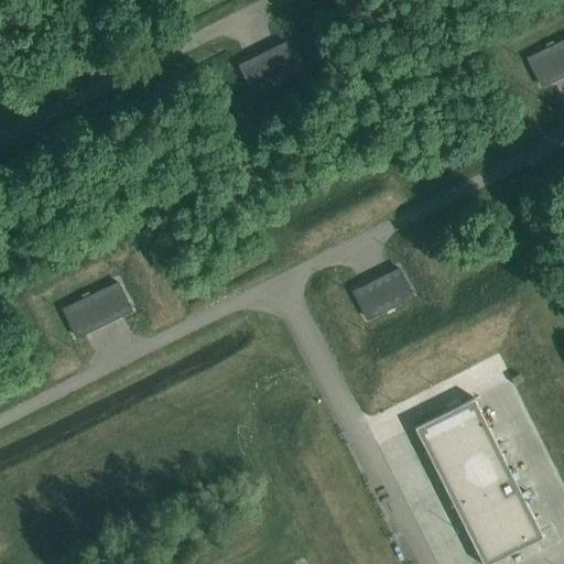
[(542,86),(561,77),(563,75),(563,40),(529,58),(542,86)]
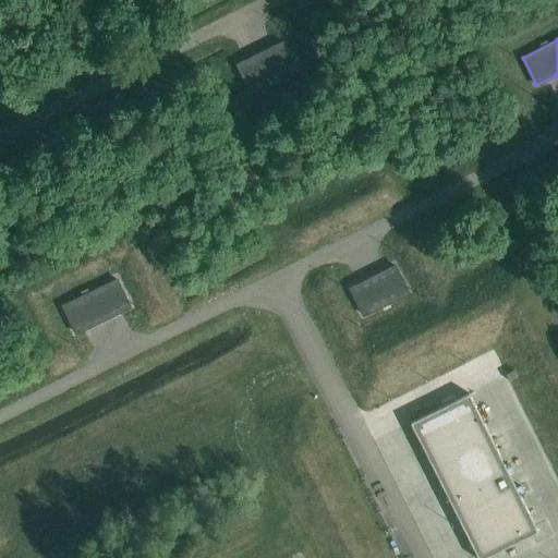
[(296,69),(282,41),(238,64),(251,92),(296,69)]
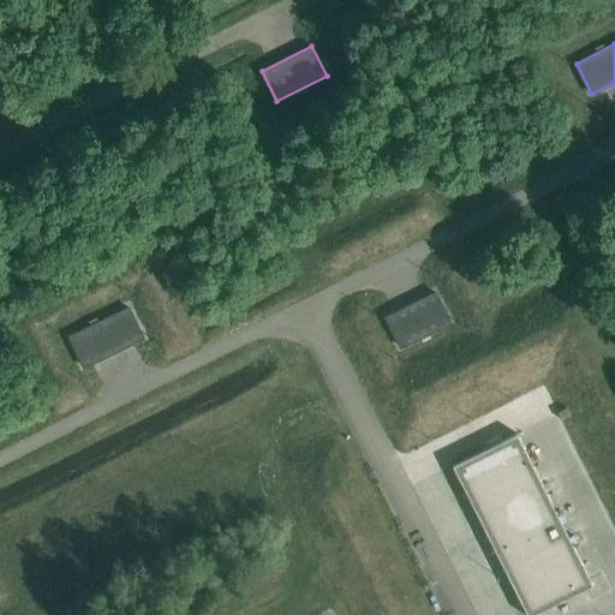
[(451,323),(436,293),(386,317),(401,347),(451,323)]
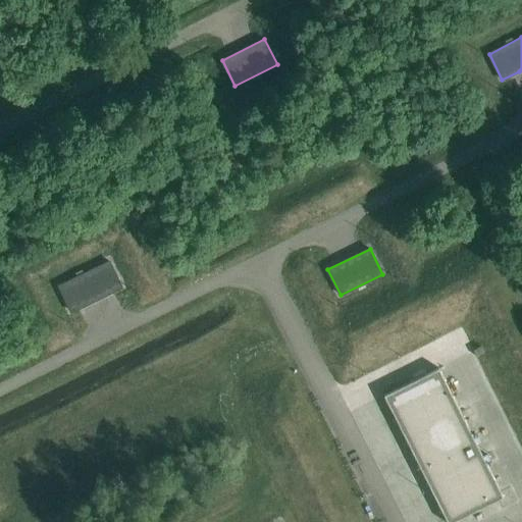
[(71,312),(88,304),(121,288),(109,261),(59,285),(71,312)]
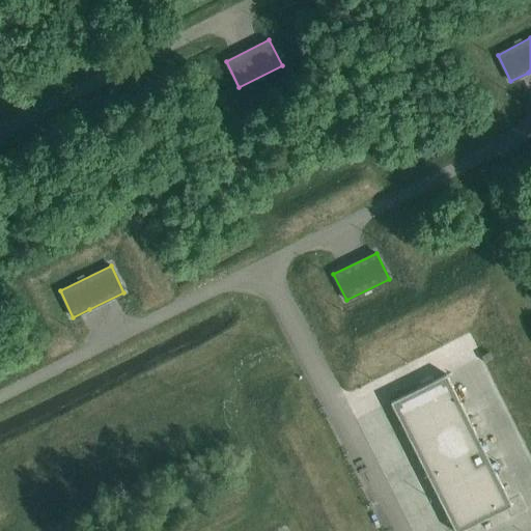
[(446,374),(430,382),(391,401),(455,530),(460,530),(512,505),(446,374)]
